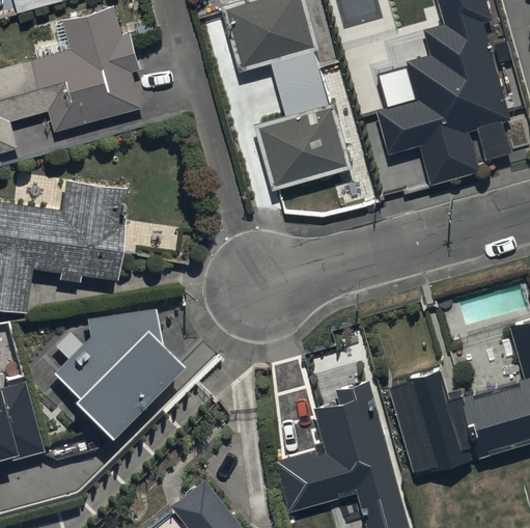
[(15,0),(18,12),(62,2),(61,0),(15,0)]
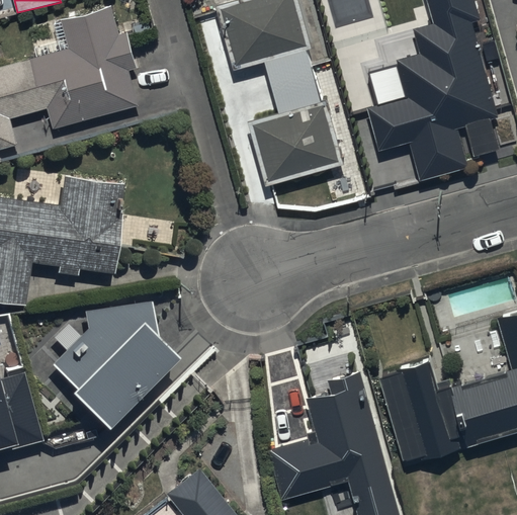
[(312,49),(297,0),(234,0),(217,5),(235,70),(264,62),(279,113),(248,122),(266,186),(344,164),(326,99),(320,101),(306,51),(312,49)]
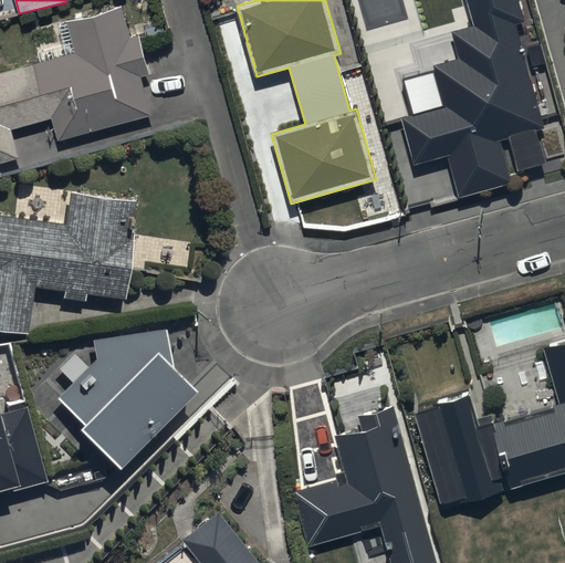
[(512,184),(501,138),(511,136),(519,168),(545,162),(537,131),(543,129),(518,23),(522,22),(516,0),(469,0),(475,24),(454,29),(462,59),(436,65),(446,107),(404,117),(415,164),(450,156),(460,196),(512,184)]
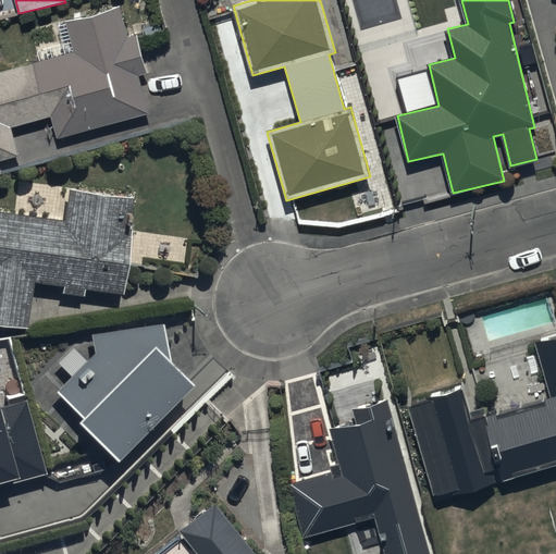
[(0,159),(20,154),(12,125),(50,113),(58,138),(147,112),(136,76),(147,73),(136,35),(127,37),(119,7),(65,22),(74,50),(0,72),(0,159)]
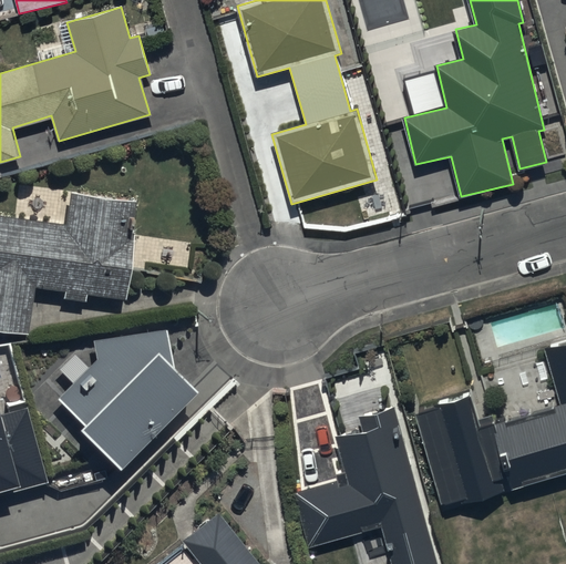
[(63,224),(0,216),(0,331),(26,336),(31,289),(61,293),(61,299),(82,303),(83,295),(122,299),(133,203),(67,194),(63,224)]
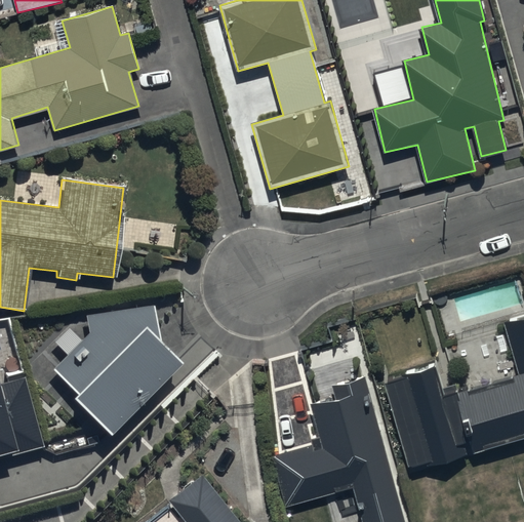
[(87,334),(50,369),(75,395),(70,401),(107,438),(179,367),(158,345),(150,305),(84,318),(87,334)]
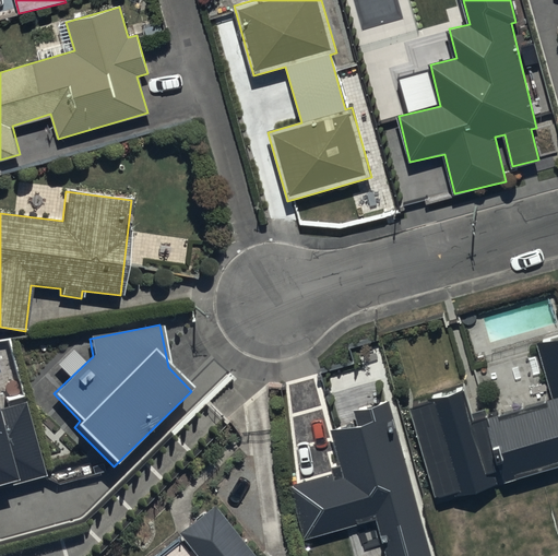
[(463,390),(408,405),(434,499),(475,487),(473,480),(502,472),(497,452),(557,435),(557,335),(535,342),(550,399),(486,416),(483,406),(469,410),(463,390)]
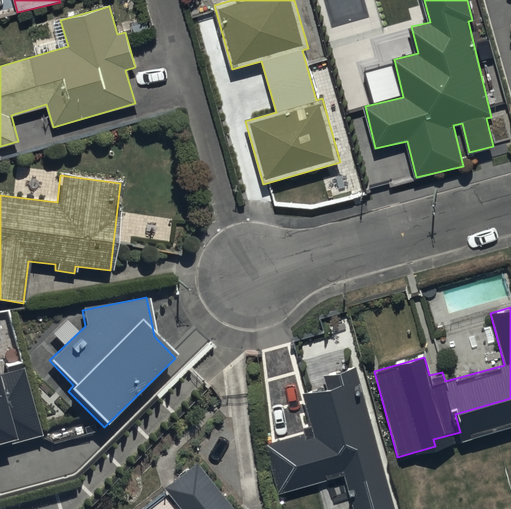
[(313,432),(265,443),(277,493),(347,477),(354,508),(353,508),(393,508),(360,364),(323,373),(326,388),(304,394),(313,432)]
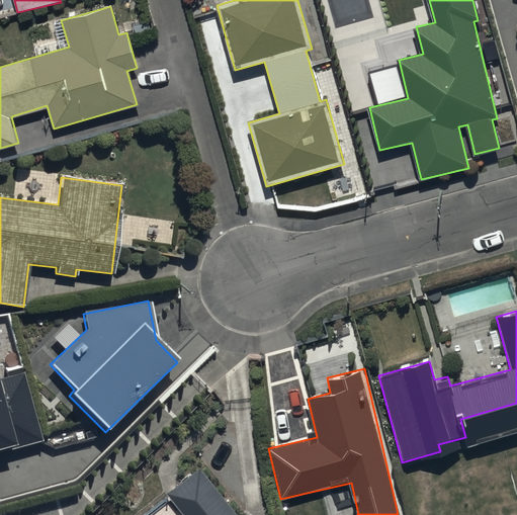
[(0,448),(42,437),(24,369),(0,376),(0,448)]
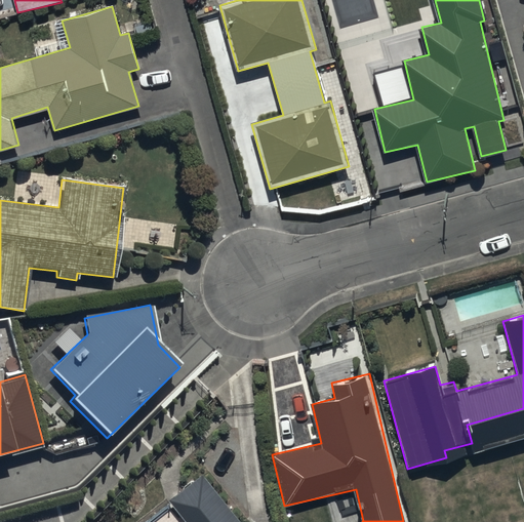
[(242,521),(203,474),(170,500),(188,521),(242,521)]
